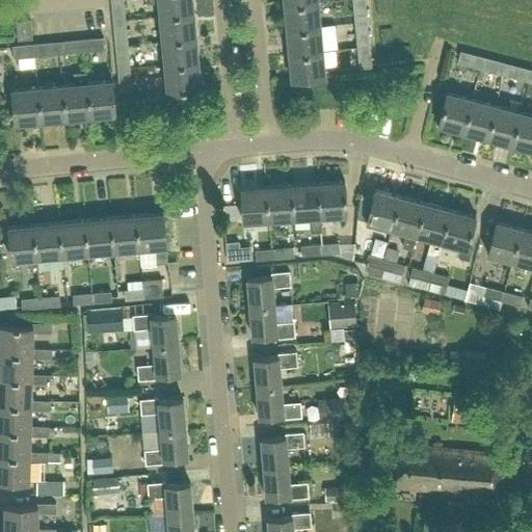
[(124,19),(122,0),(110,0),(112,20),(124,19)]
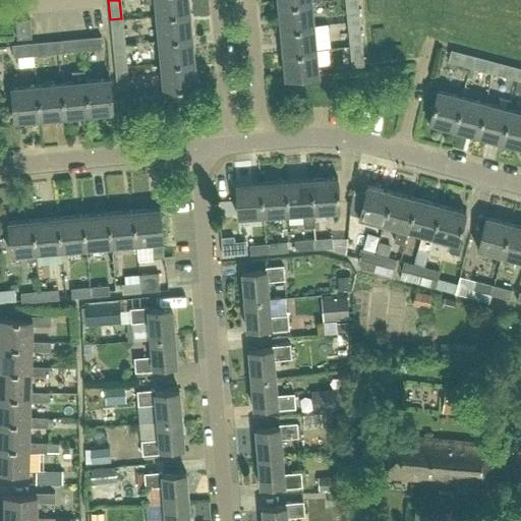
[(158,15),(191,12),(189,0),(146,0),(147,2),(157,1),(158,15)]
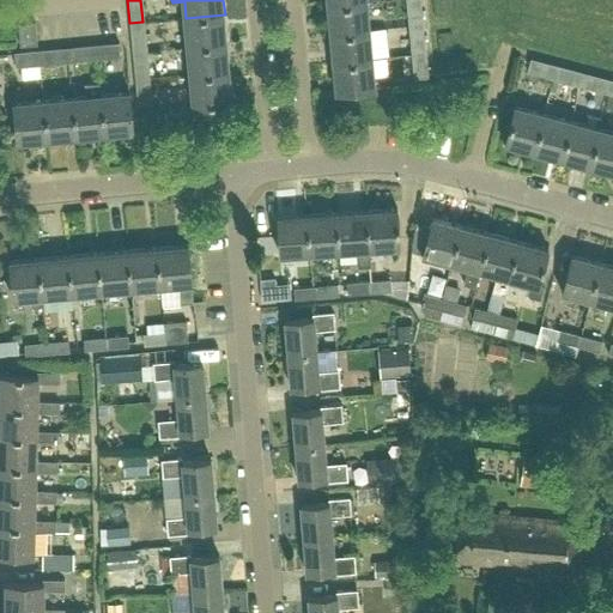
[(371,29),(368,0),(365,0),(329,4),(332,32),(371,29)]
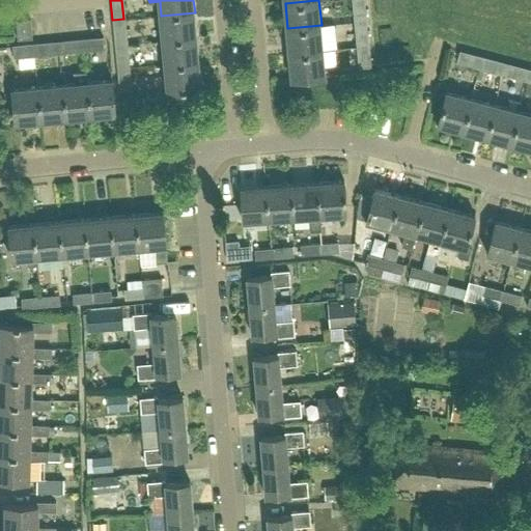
[(351,0),(354,22),(365,21),(363,0),(351,0)]
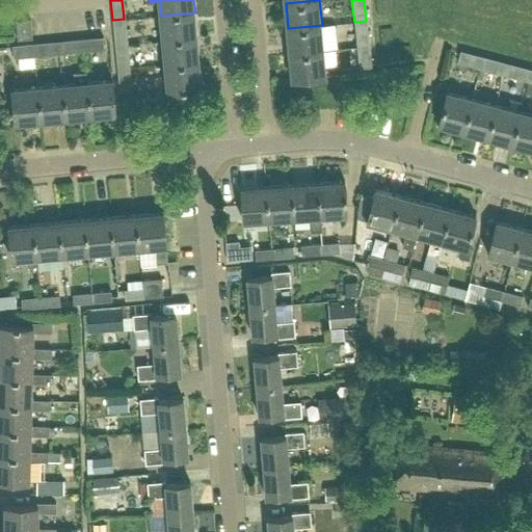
[(161,16),(163,41),(197,37),(195,12),(161,16)]
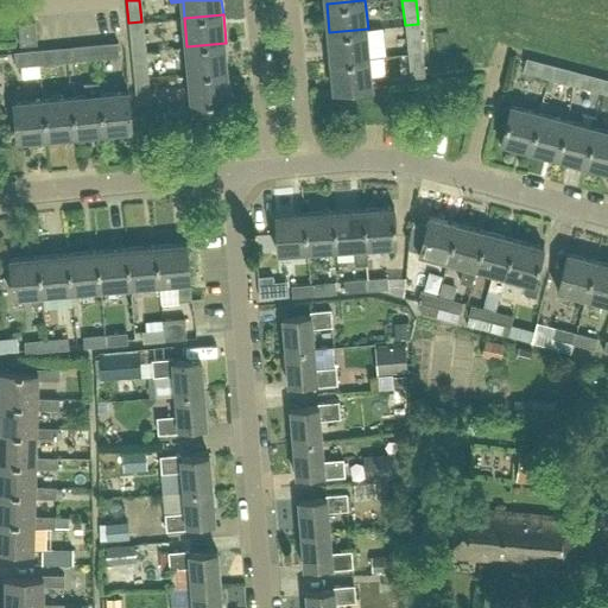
[(38,42),(36,21),(18,23),(19,43),(38,42)]
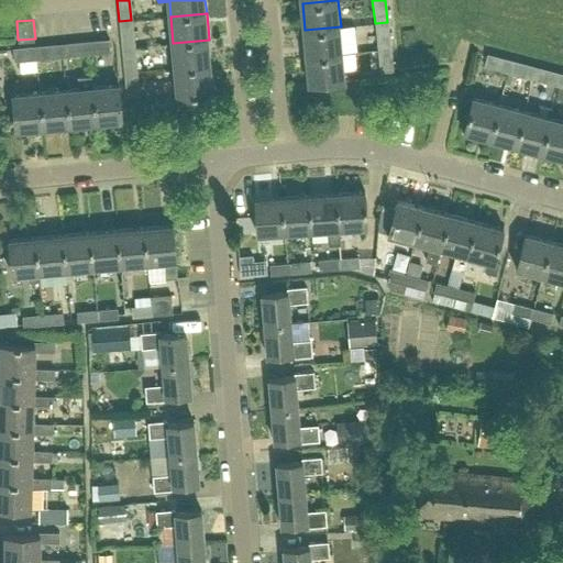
[(133,42),(131,20),(119,21),(121,44),(133,42)]
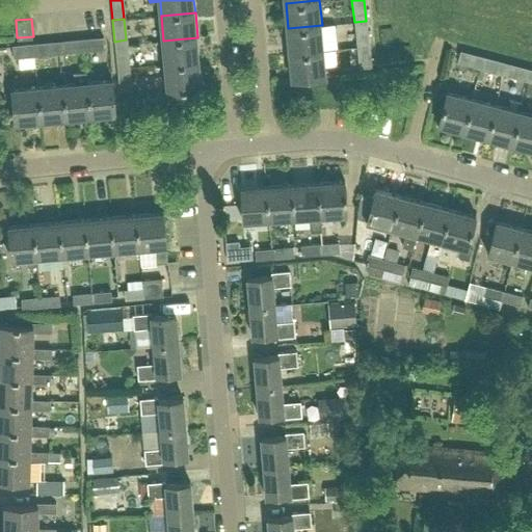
[(356,47),(369,46),(366,21),(354,22),(356,47)]
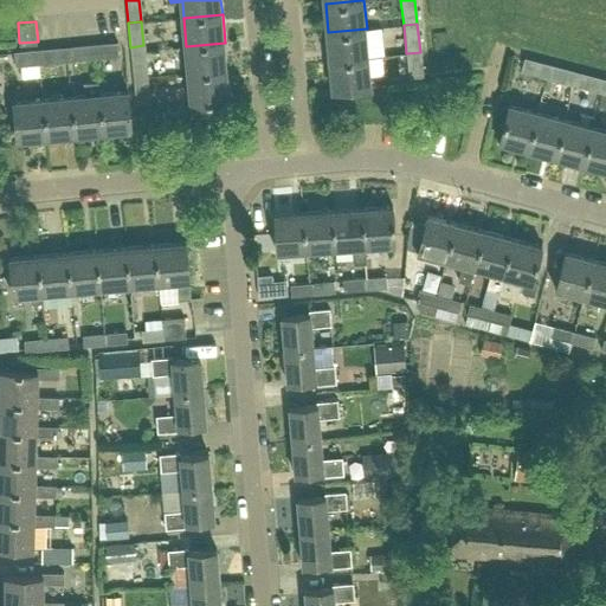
[(369,57),(367,28),(328,32),(330,60),(369,57)]
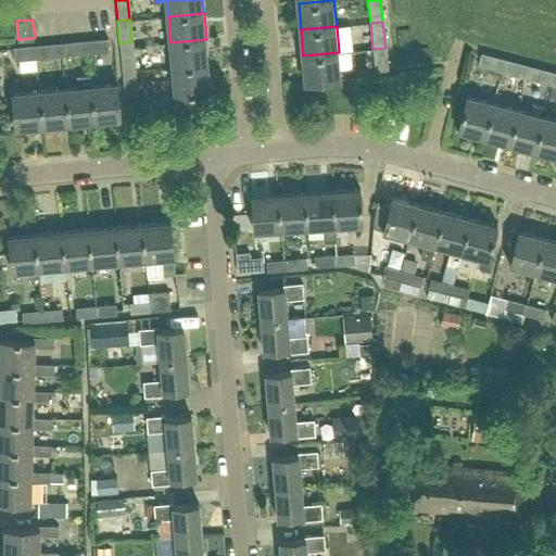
[(89,52),(109,50),(108,38),(88,40),(89,52)]
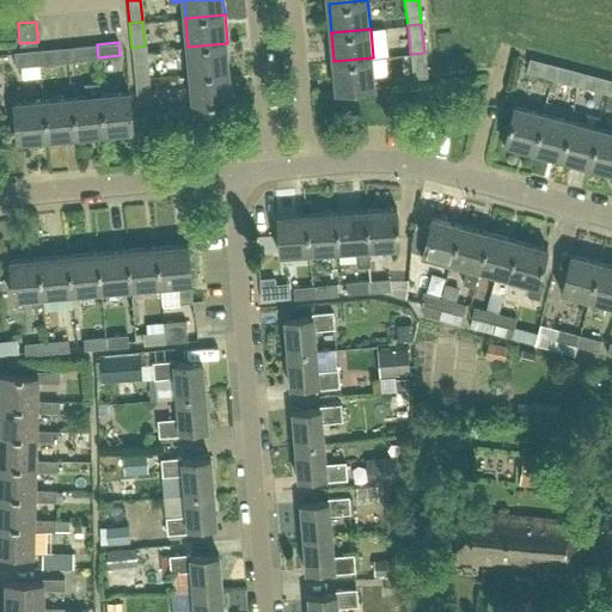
[(227,43),(188,47),(191,75),(231,72),(227,43)]
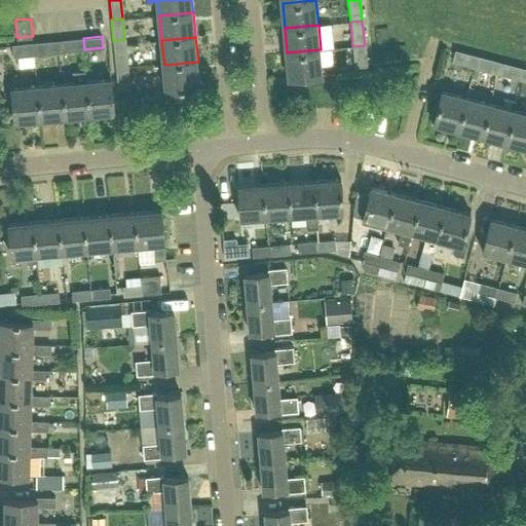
[(58,40),(60,52),(84,49),(83,38),(58,40)]
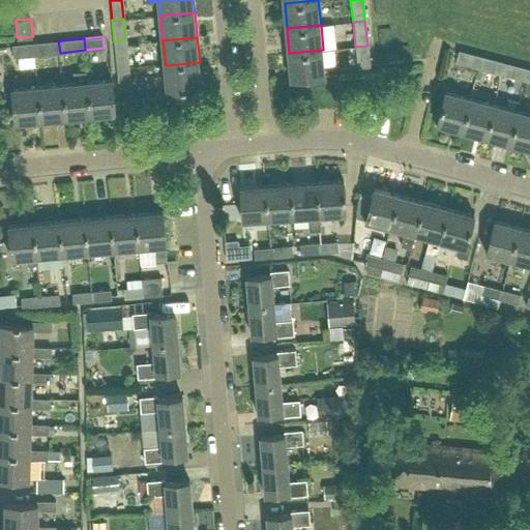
[(34,55),(60,53),(58,40),(33,43),(34,55)]
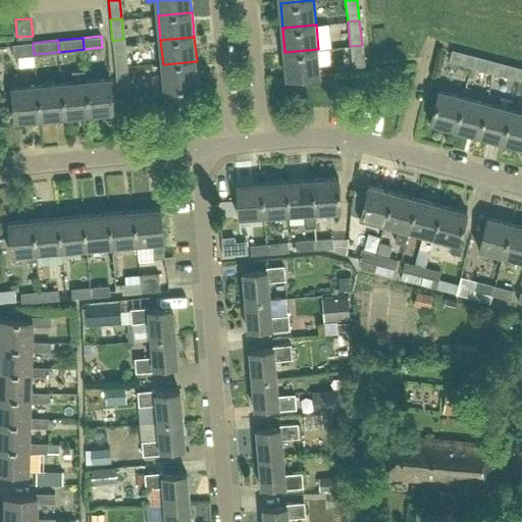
[(33,43),(12,45),(13,56),(34,54),(33,43)]
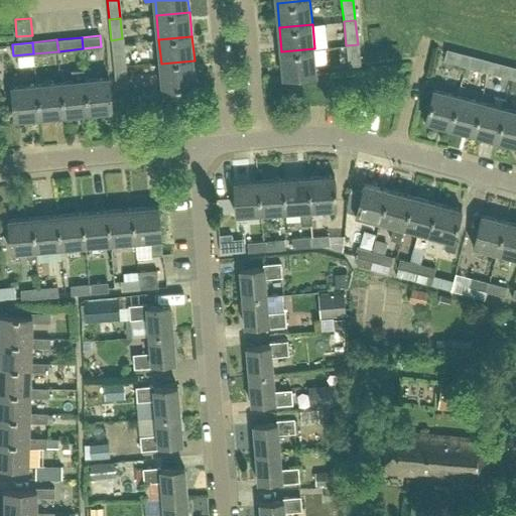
[(346,45),(348,66),(360,63),(358,44),(346,45)]
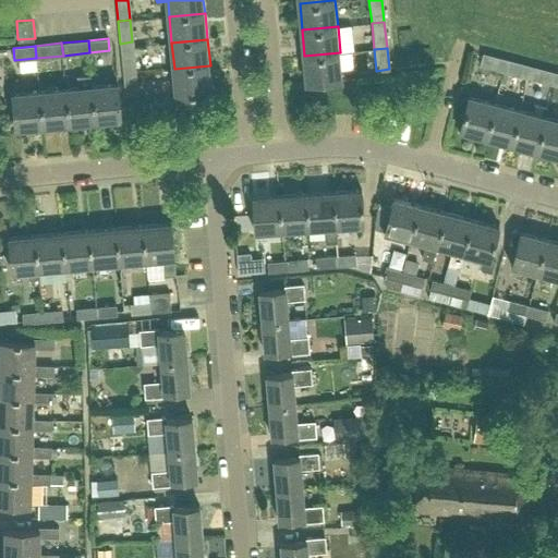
[(135,72),(133,50),(121,52),(123,73),(135,72)]
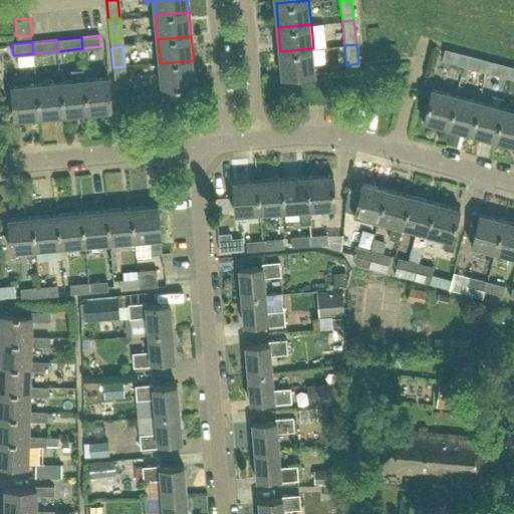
[(315,72),(313,48),(280,51),(283,75),(315,72)]
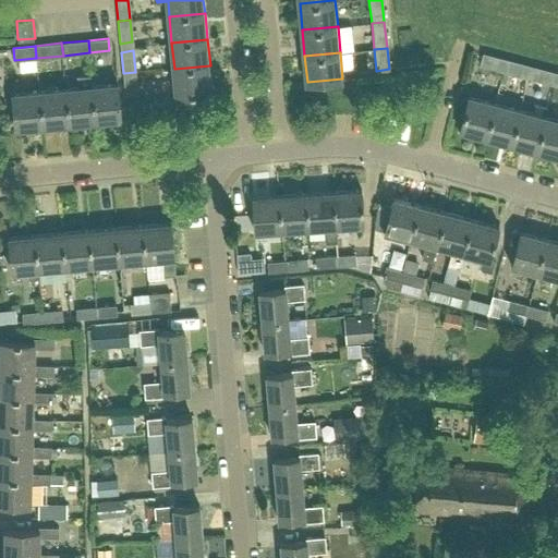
[(508,60),(483,53),(480,65),(505,72),(508,60)]
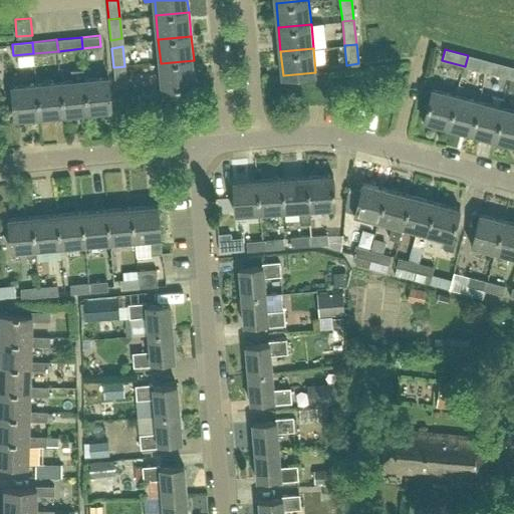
[(491,61),(468,55),(465,66),(488,72),(491,61)]
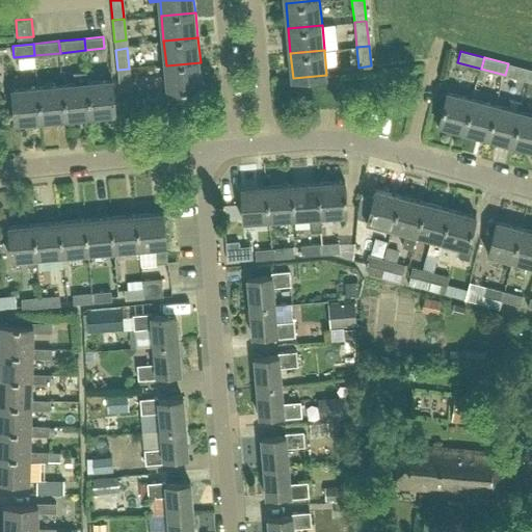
[(201,62),(166,65),(168,90),(203,87),(201,62)]
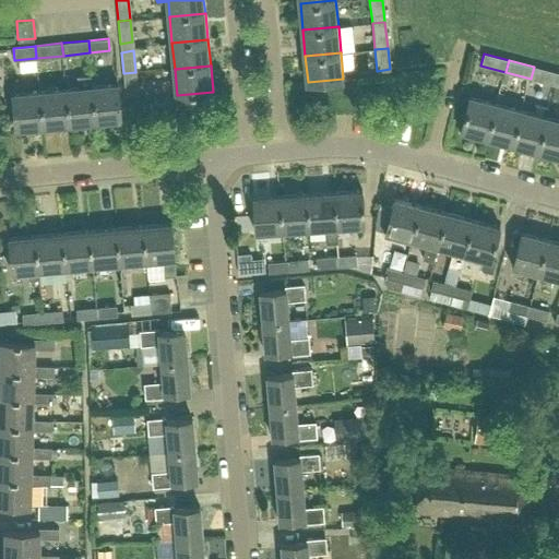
[(551,98),(552,98),(558,74),(558,72),(534,67),(531,79),(539,81),(535,99),(550,103),(551,98)]
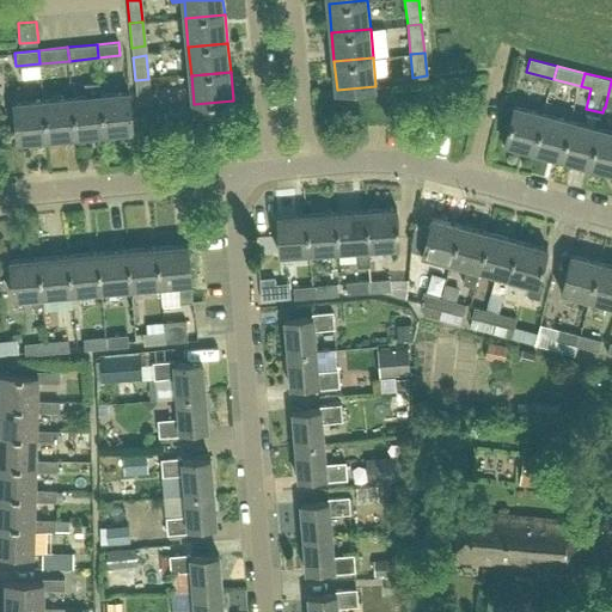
[(151,103),(148,79),(135,80),(138,104),(151,103)]
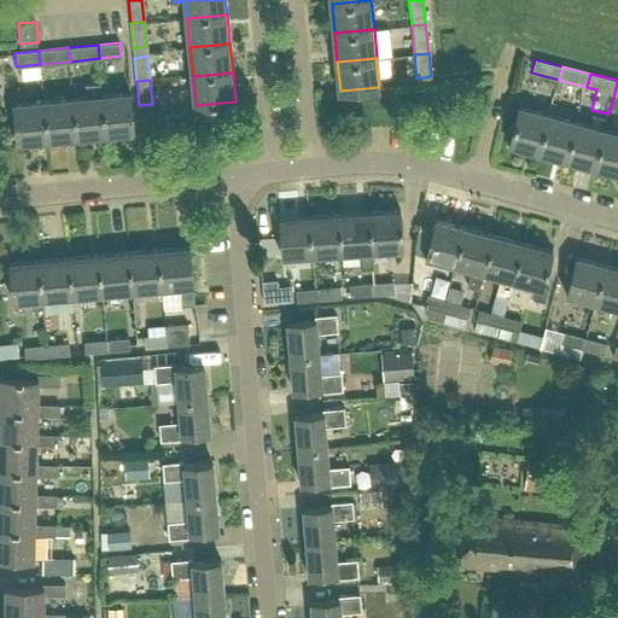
[(77,136),(106,133),(103,93),(100,93),(100,83),(87,85),(88,94),(73,97),(77,136)]
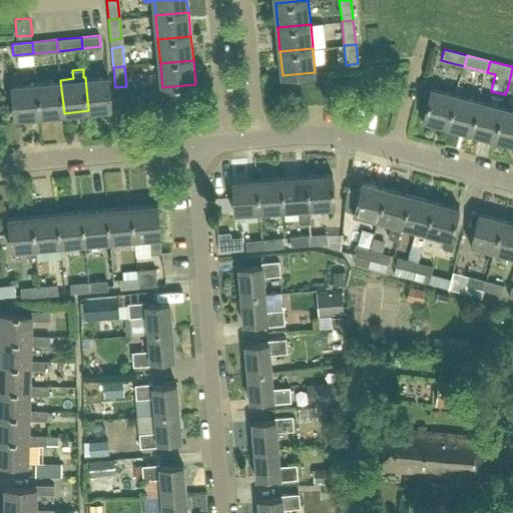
[(85,77),(88,110),(112,108),(109,75),(85,77)]
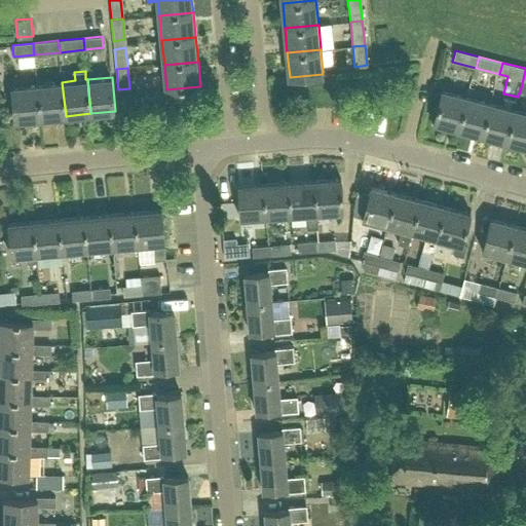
[(66,116),(62,82),(37,84),(41,118),(66,116)]
